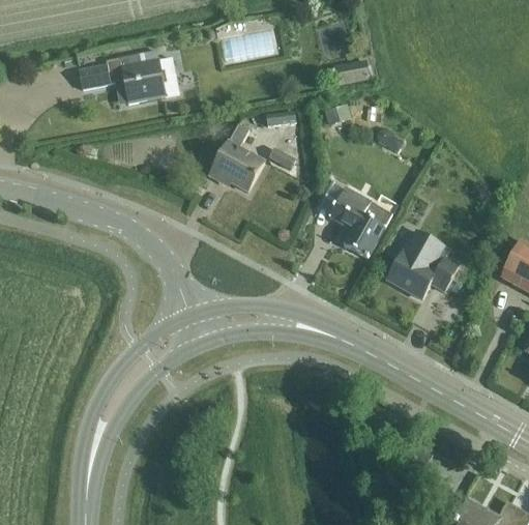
[(155,50),(138,53),(140,63),(157,59),(155,50)]
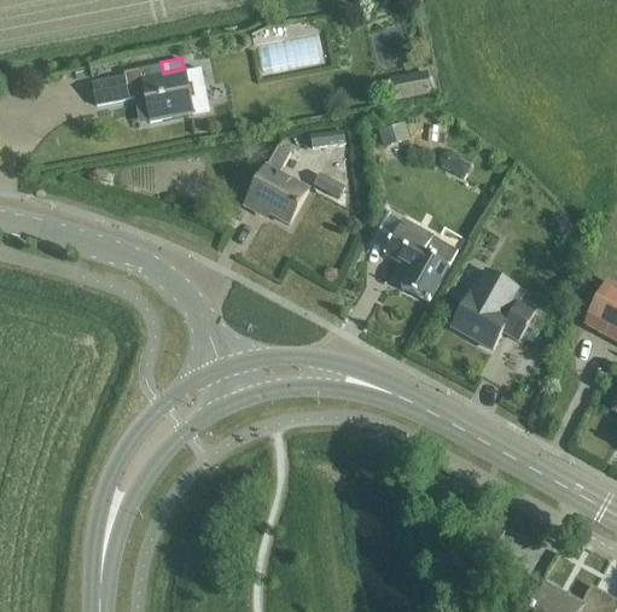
[(91,81),(95,103),(145,93),(150,117),(208,106),(199,66),(184,69),(163,74),(161,62),(123,69),(123,75),(91,81)]
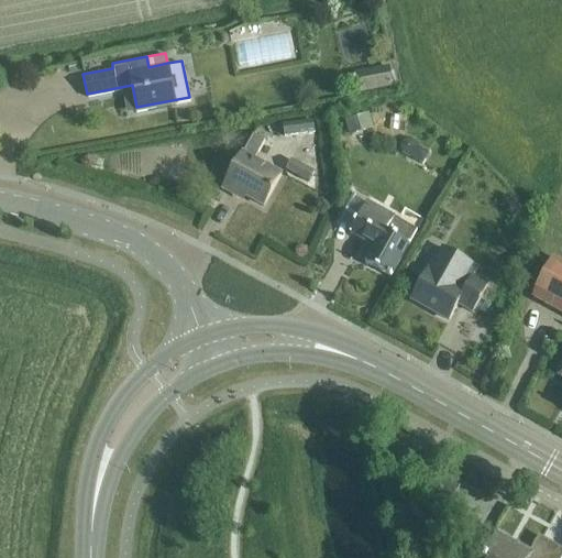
[(360,61),(362,83),(395,80),(394,58),(360,61)]
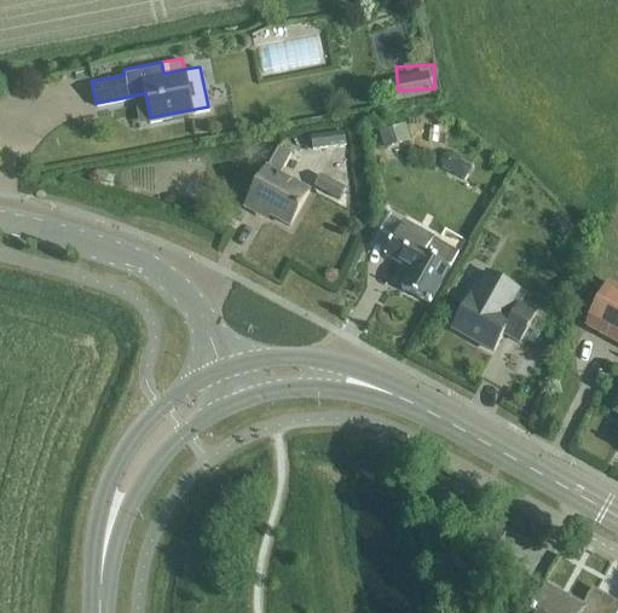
[(405,121),(379,128),(383,145),(410,139),(405,121)]
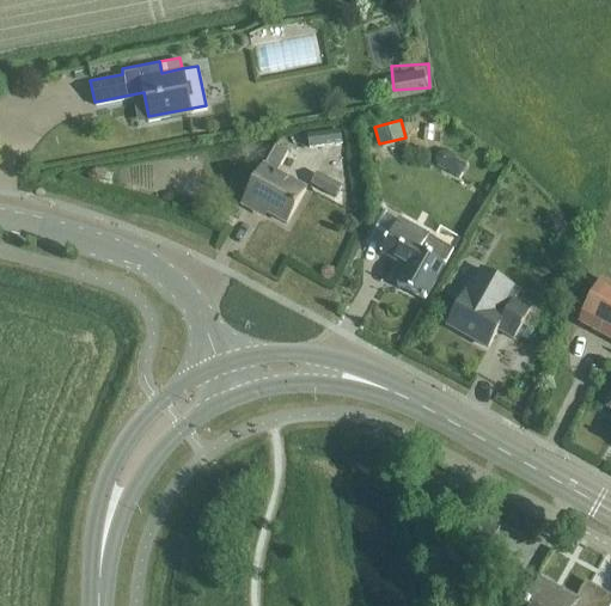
[(340,128),(306,132),(307,145),(341,140),(340,128)]
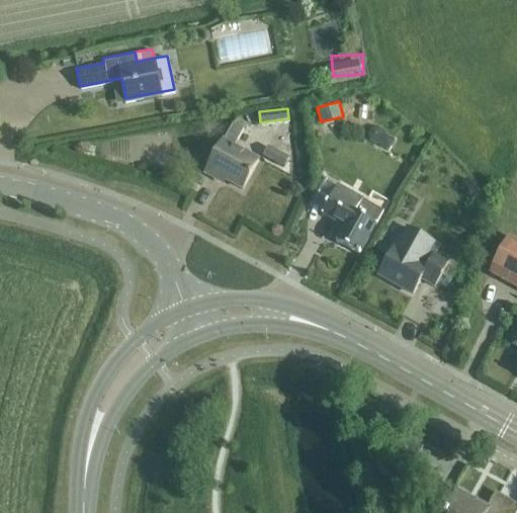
[(233,144),(243,126),(232,120),(223,138),(222,138),(204,170),(216,176),(218,173),(242,186),(258,158),(233,144)]
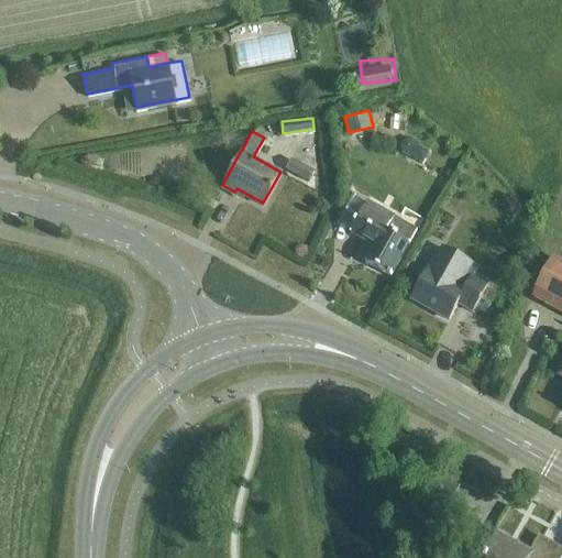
[(401,138),(399,143),(400,150),(407,153),(412,151),(416,145),(414,139),(408,135),(401,138)]
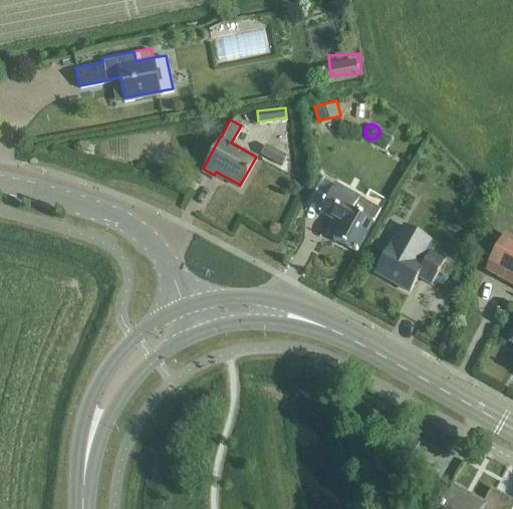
[(265,143),(260,152),(281,164),(287,155),(265,143)]
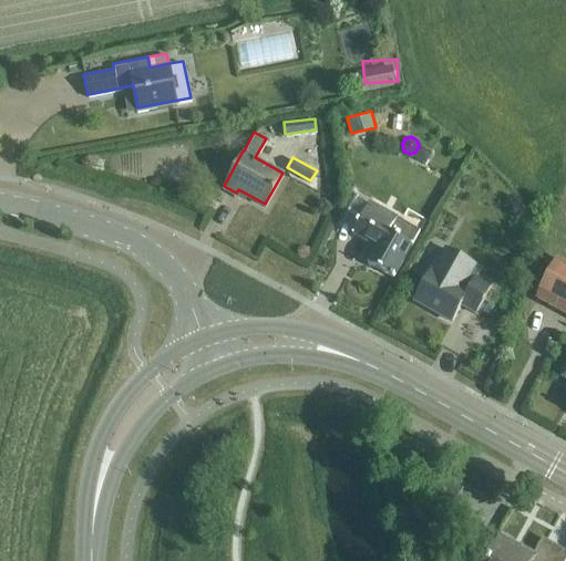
[(367,260),(392,274),(419,227),(368,199),(351,230),(376,245),(367,260)]
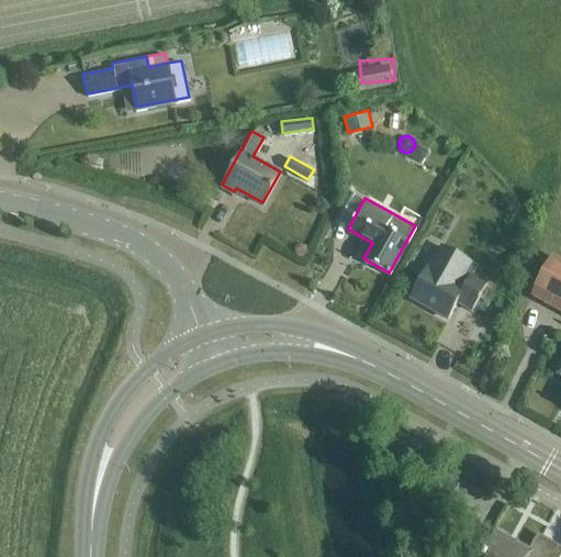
[(426,266),(410,294),(447,315),(456,300),(470,308),(486,279),(472,271),(477,264),(441,244),(428,267),(426,266)]
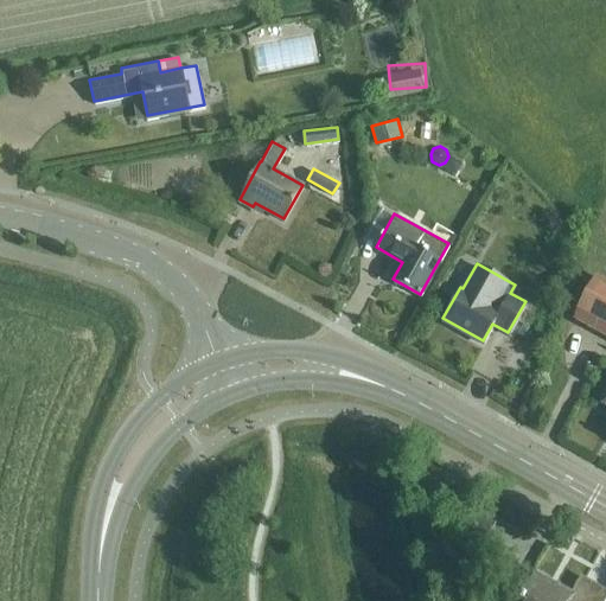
[(605,280),(595,275),(574,317),(605,333),(605,388),(599,401),(605,404),(605,280)]
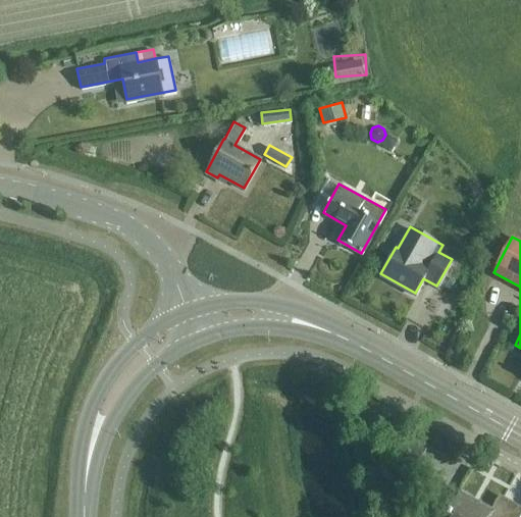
[(517,516),(520,511),(520,505),(499,493),(488,511),(459,495),(447,516),(517,516)]
